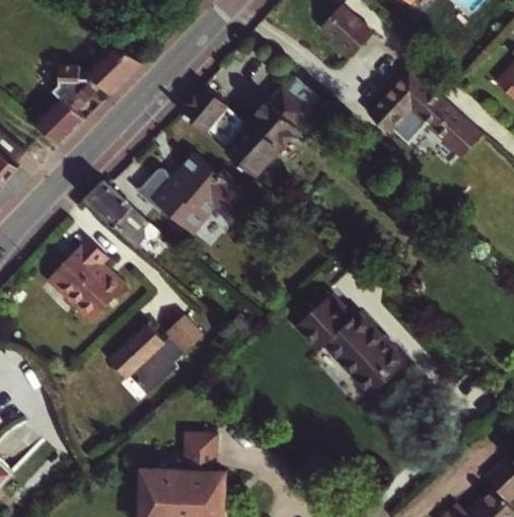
[(363,64),(382,43),(354,16),(334,38),(363,64)]
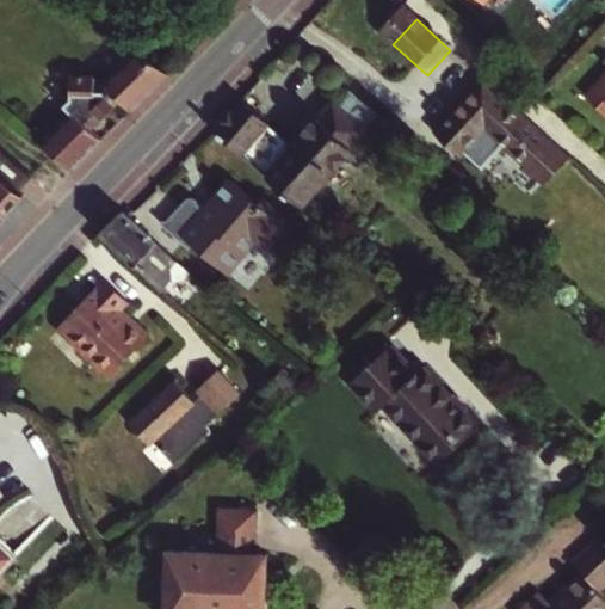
[(112,100),(125,110),(161,73),(129,50),(94,86),(112,100)]
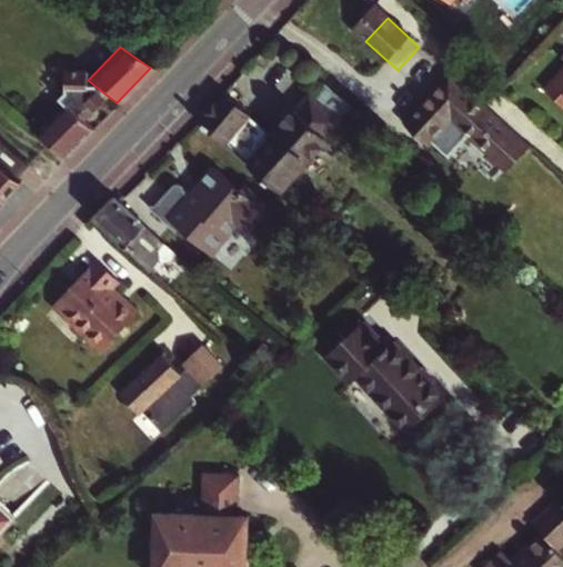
[(81,118),(104,93),(88,80),(83,78),(83,68),(71,68),(61,68),(62,90),(53,100),(60,108),(88,131),(91,128),(81,118)]
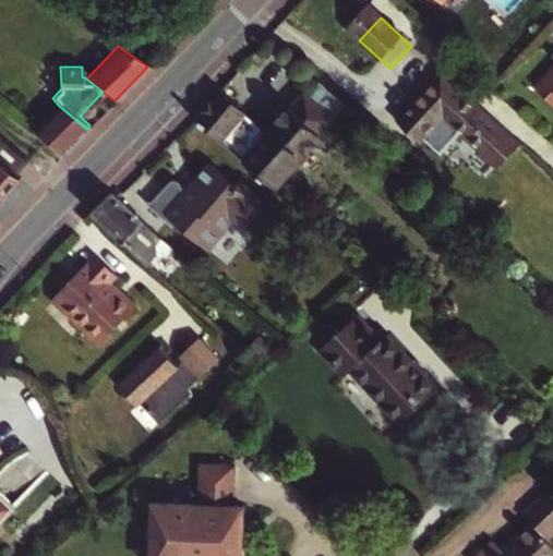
[(552,72),(537,89),(552,105),(552,72)]
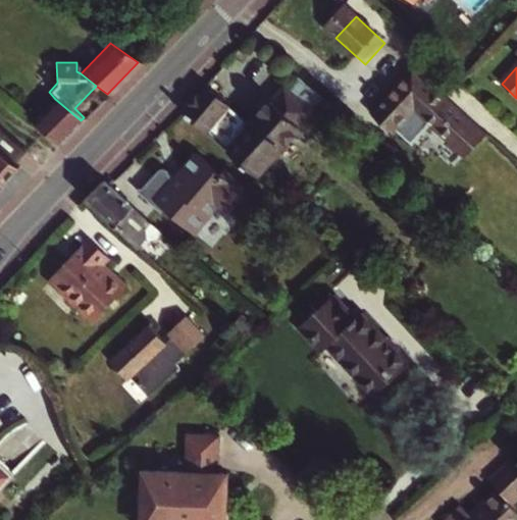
[(415,109),(466,157),(485,136),(413,68),(371,113),(393,134),(415,109)]
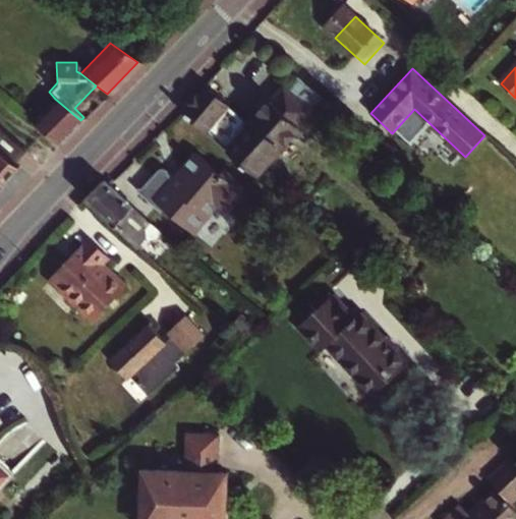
[(204,84),(180,110),(255,174),(298,126),(296,124),(309,111),(307,109),(317,98),(294,77),(284,88),(282,85),(269,100),(265,97),(259,97),(252,104),(251,110),(255,114),(246,123),(204,84)]
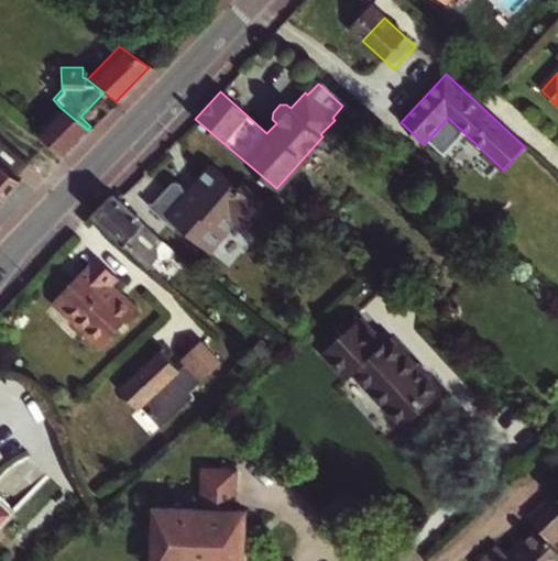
[(61,156),(87,130),(59,107),(33,133),(61,156)]
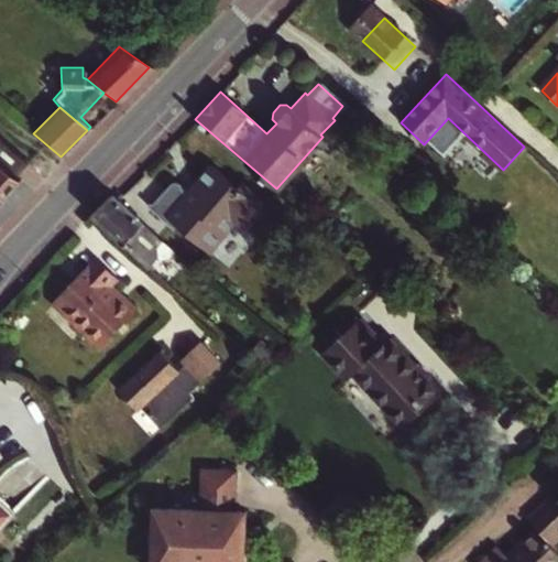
[(0,169),(11,179),(22,166),(0,147),(0,169)]
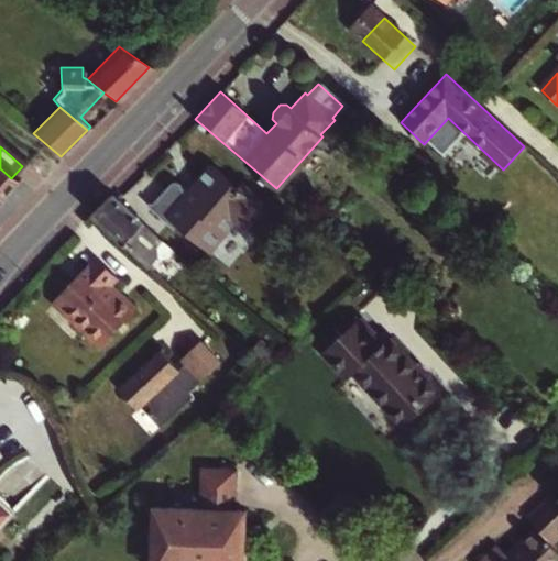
[(260,210),(208,165),(183,194),(171,183),(149,209),(208,261),(225,241),(230,245),(260,210)]
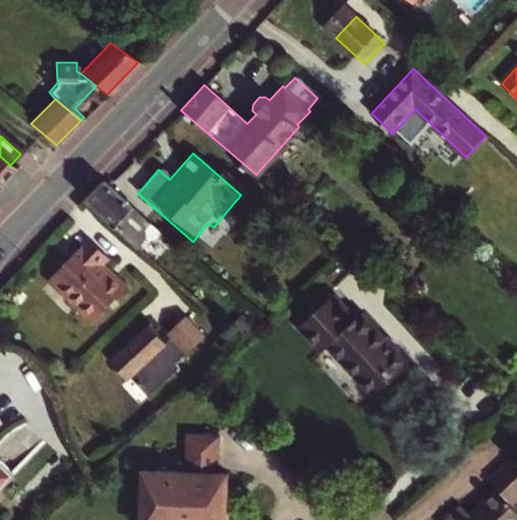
[(10,165),(0,156),(0,183),(13,168),(10,165)]
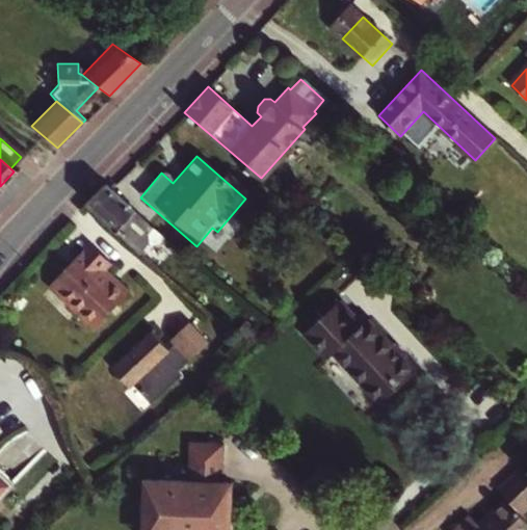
[(145,256),(162,236),(105,184),(87,203),(145,256)]
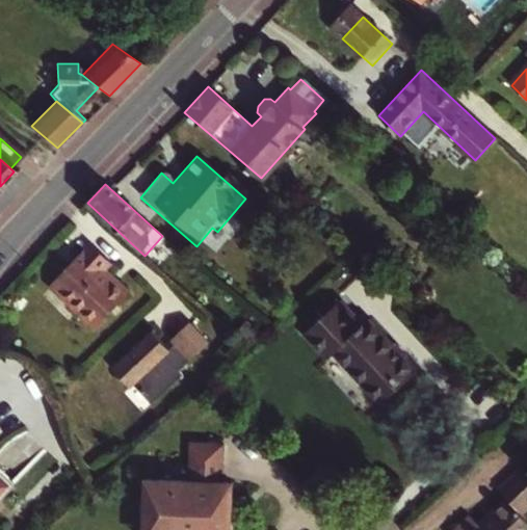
[(90,243),(51,283),(79,311),(76,313),(93,329),(130,292),(107,269),(112,265),(90,243)]
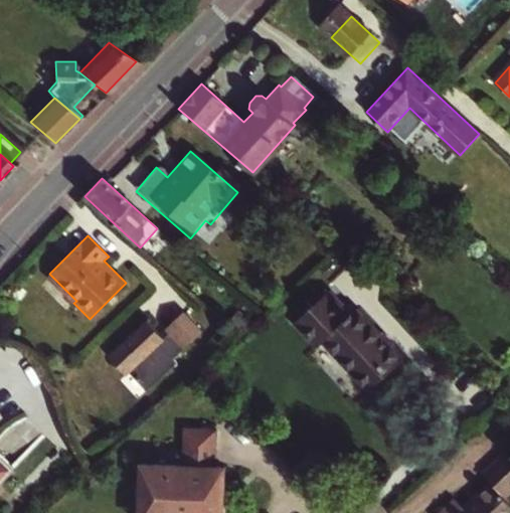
[(47,276),(73,303),(76,301),(49,274),(47,276)]
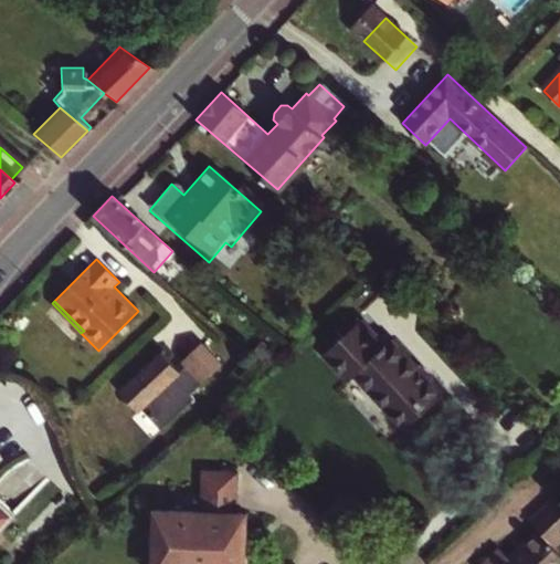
[(381,346),(358,322),(321,357),(347,384),(352,378),(403,432),(424,411),(428,415),(442,401),(439,398),(441,396),(388,341),(381,346)]
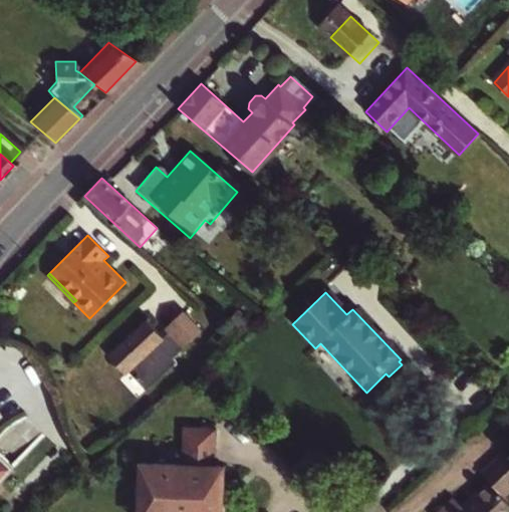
[(147,322),(107,357),(123,375),(129,371),(135,377),(133,378),(138,385),(140,384),(146,391),(176,364),(172,360),(201,334),(183,314),(164,330),(168,334),(162,340),(147,322)]
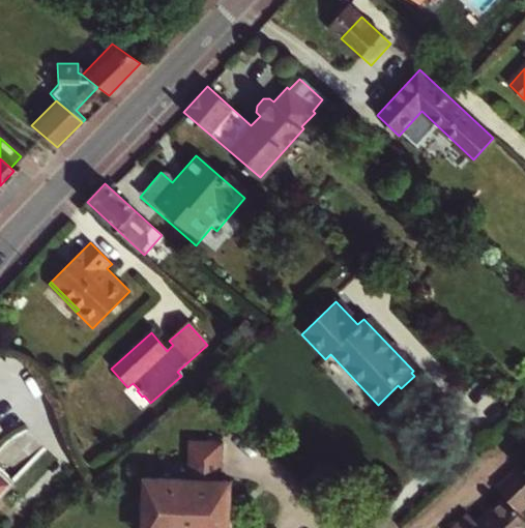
[(143,478),(140,527),(227,527),(230,481),(220,481),(222,442),(205,439),(205,441),(187,441),(185,480),(143,478)]
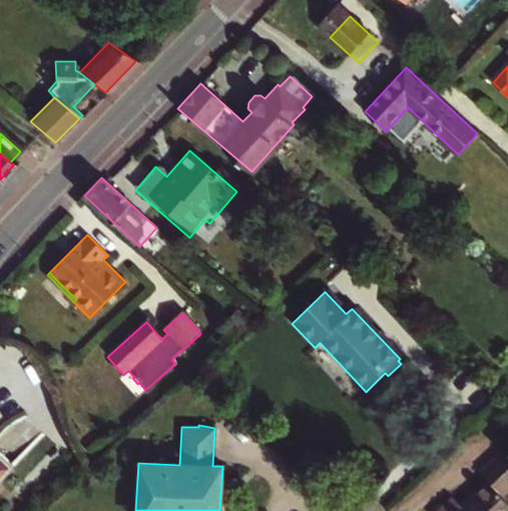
[(507,510),(507,505),(497,494),(507,485),(507,461),(498,451),(476,471),(485,480),(456,506),(448,497),(432,510),(507,510)]
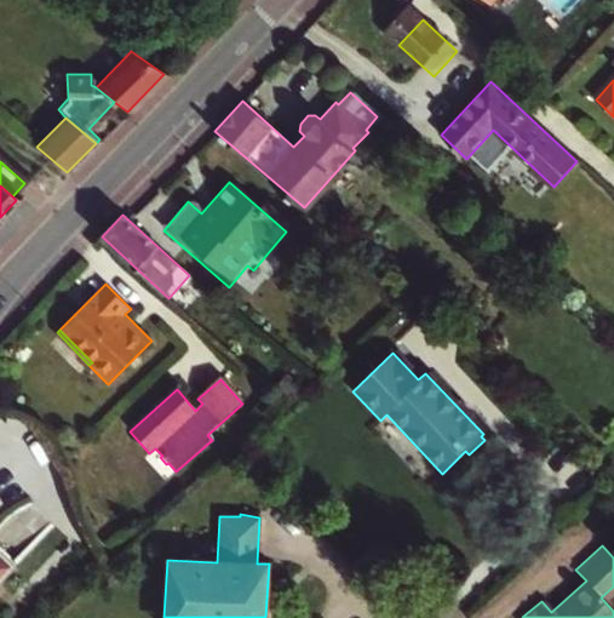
[(0,574),(10,566),(0,555),(0,574)]
